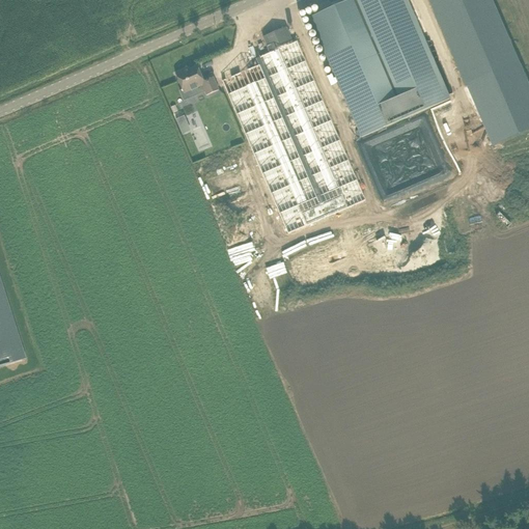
[(451,98),(409,0),(346,0),(311,16),(363,136),(451,98)]
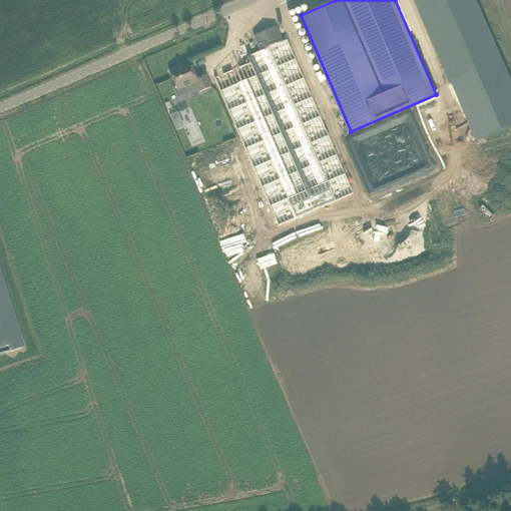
[(308,164),(310,163),(327,202),(358,189),(337,142),(333,144),(287,38),(285,39),(278,25),(256,34),(262,47),(259,48),(260,50),(254,52),(258,59),(262,57),(308,164)]
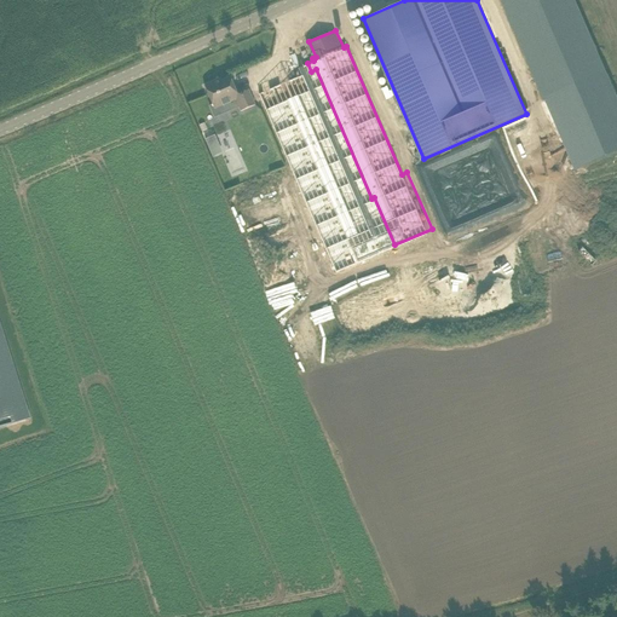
[(218,82),(217,80),(207,84),(217,108),(237,99),(242,110),(260,104),(253,87),(240,93),(232,76),(218,82)]
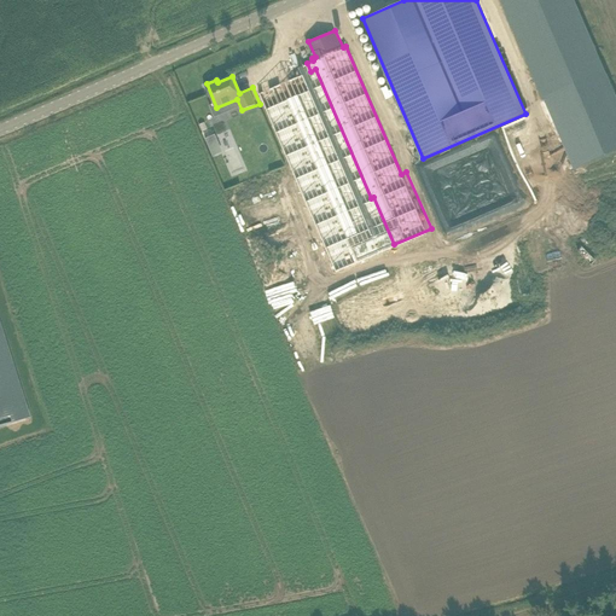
[(331,145),(327,146),(297,76),(259,92),(332,263),(371,248),(331,156),(336,154),(331,145)]
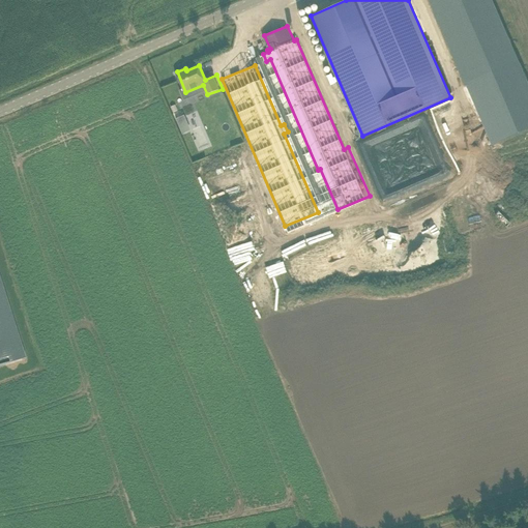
[(180,133),(189,129),(183,113),(175,116),(180,133)]
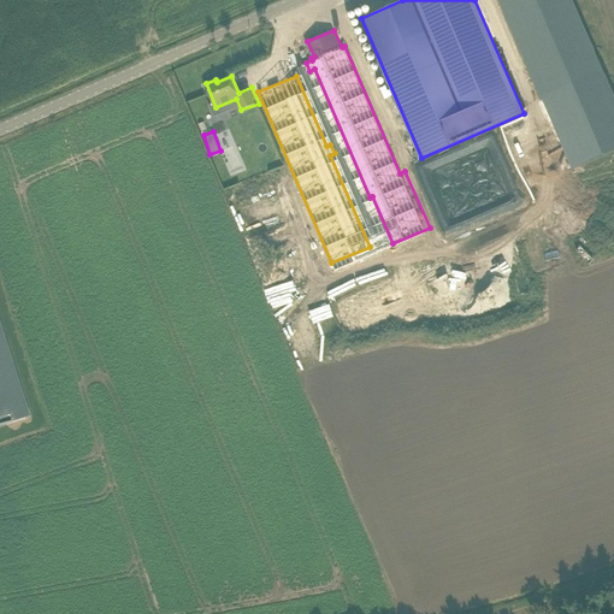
[(0,424),(31,414),(0,314),(0,424)]
